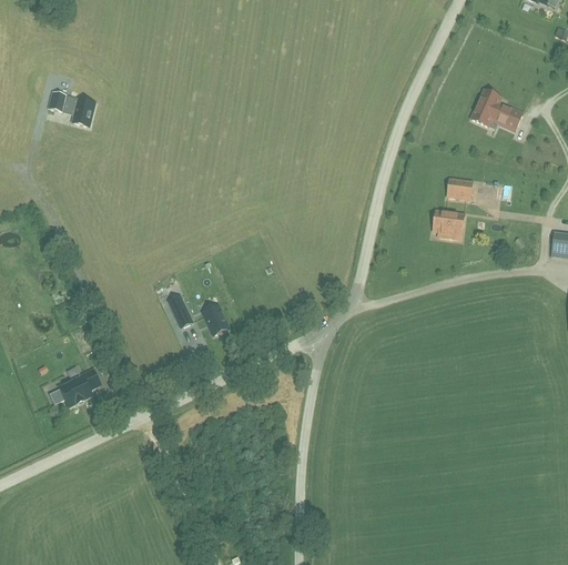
[(567,32),(567,31),(558,28),(556,33),(566,38),(567,32)]
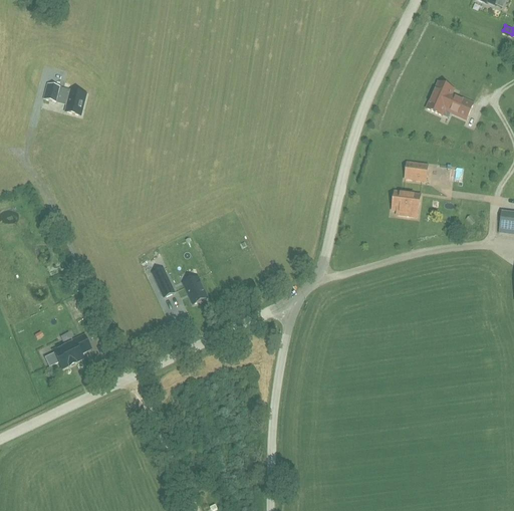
[(465,122),(472,104),(440,91),(445,78),(430,72),(414,110),(431,116),(433,110),(465,122)]
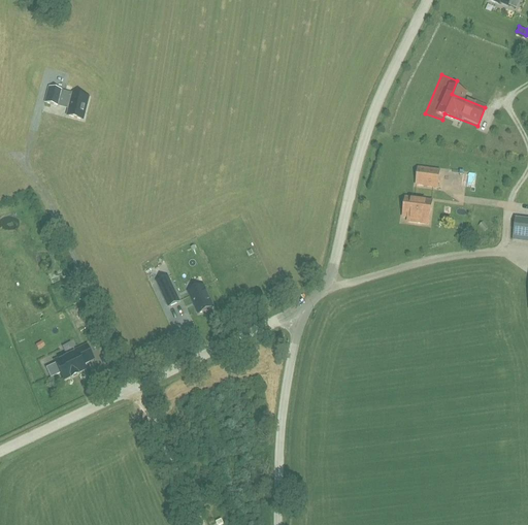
[(83,117),(89,94),(63,88),(63,87),(48,84),(44,100),(68,106),(66,112),(83,117)]
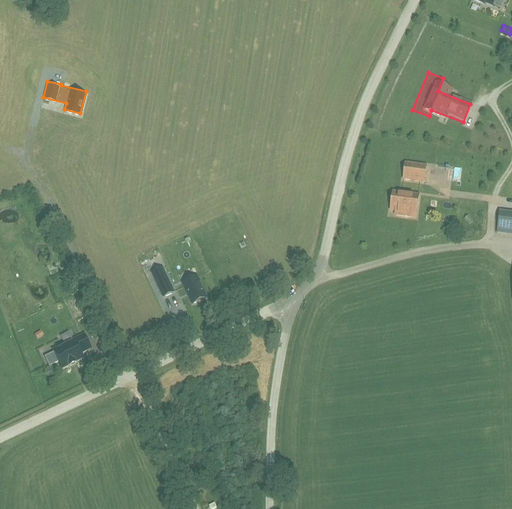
[(420,156),(430,156),(431,143),(420,142),(420,156)]
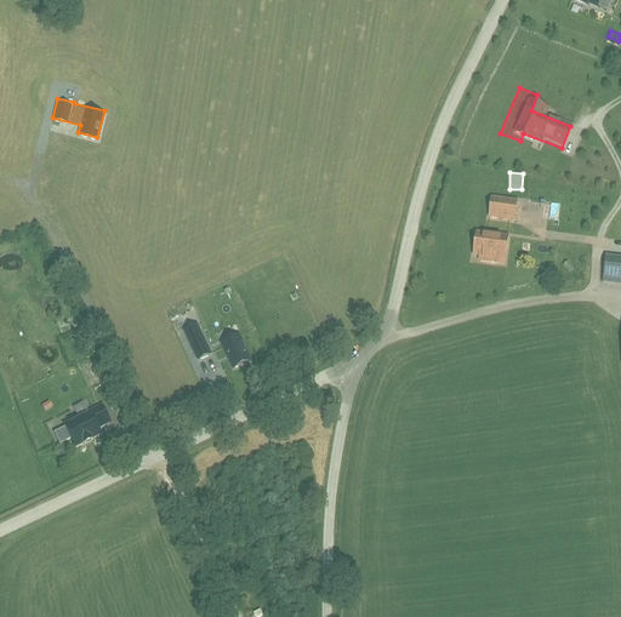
[(513,217),(517,198),(493,194),(490,213),(513,217)]
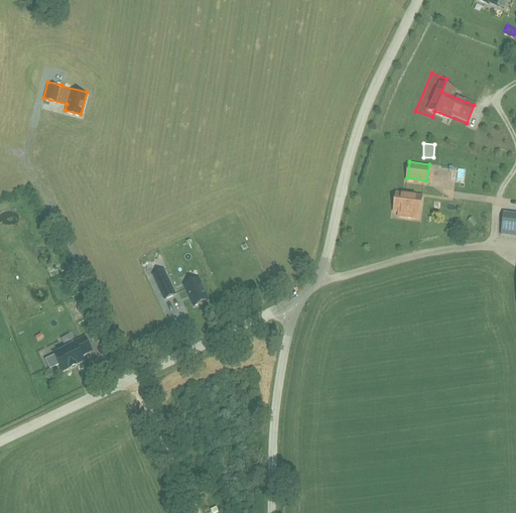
[(422,194),(395,189),(392,210),(397,211),(397,215),(418,218),(422,194)]
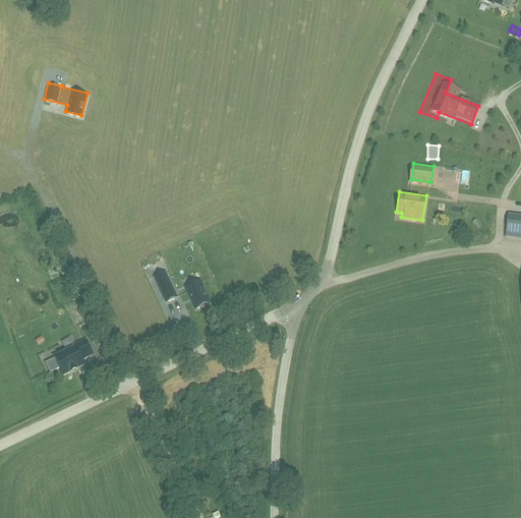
[(520,214),(508,213),(505,235),(520,236),(520,214)]
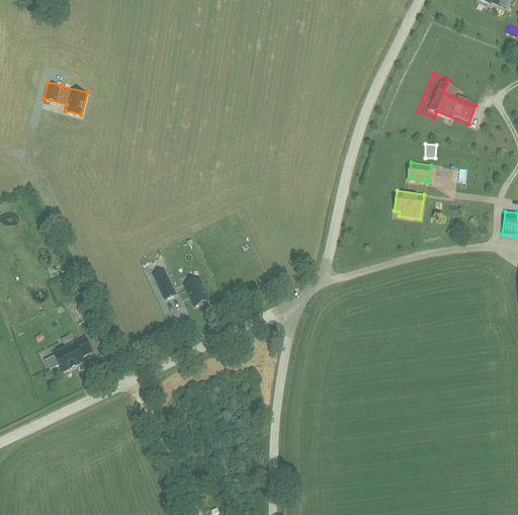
[(194,276),(181,283),(193,306),(208,297),(194,276)]
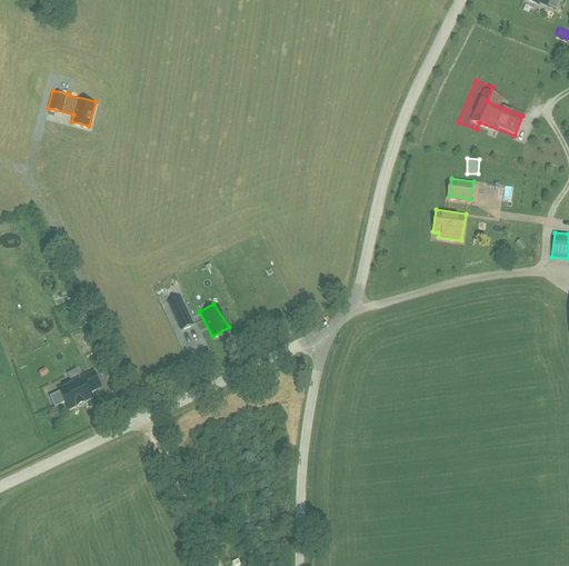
[(180,309),(186,320),(191,317),(187,306),(180,309)]
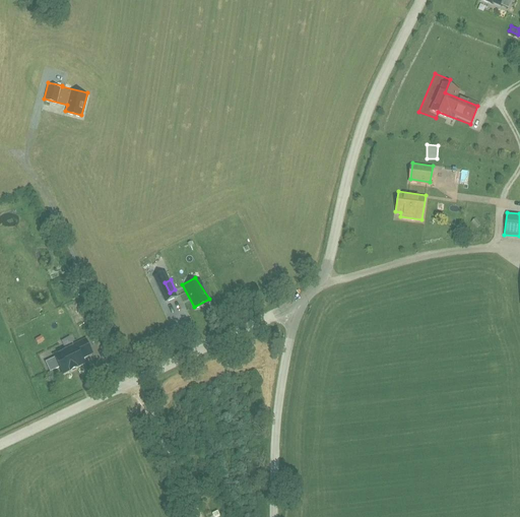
[(76,366),(76,365),(84,361),(81,356),(91,350),(85,338),(54,353),(55,356),(46,360),(50,368),(59,364),(62,371),(71,367),(71,368),(76,366)]
